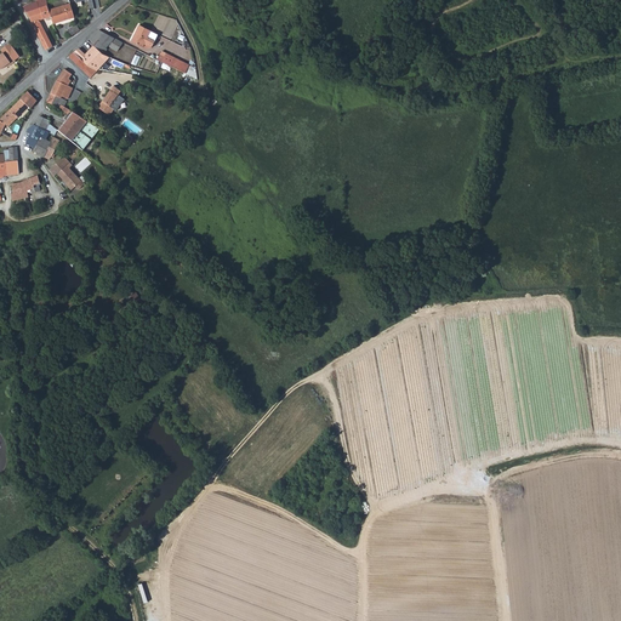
[(18,0),(26,12),(32,10),(32,9),(27,0),(18,0)]
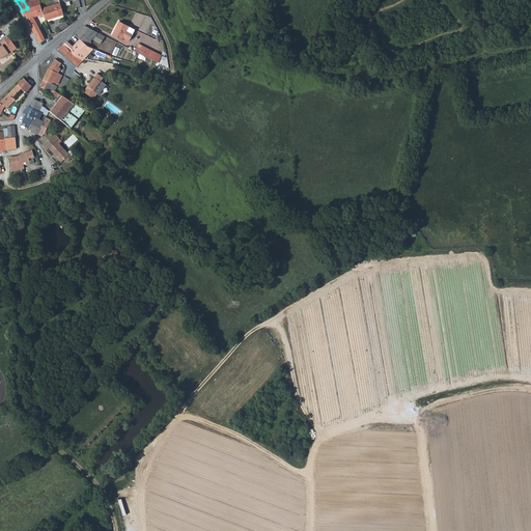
[(30,7),(30,6),(27,7),(27,8),(22,10),(39,42),(45,38),(33,17),(44,12),(42,7),(38,0),(34,0),(34,2),(32,3),(33,6),(30,7)]
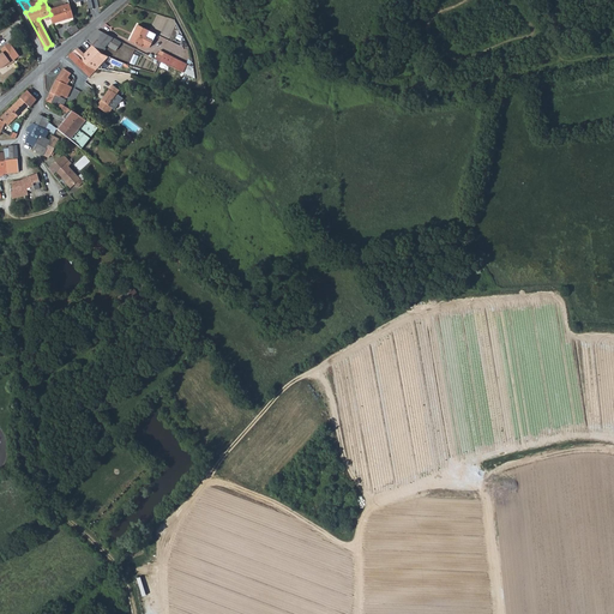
[(73,16),(68,1),(48,8),(50,14),(53,22),(73,16)]
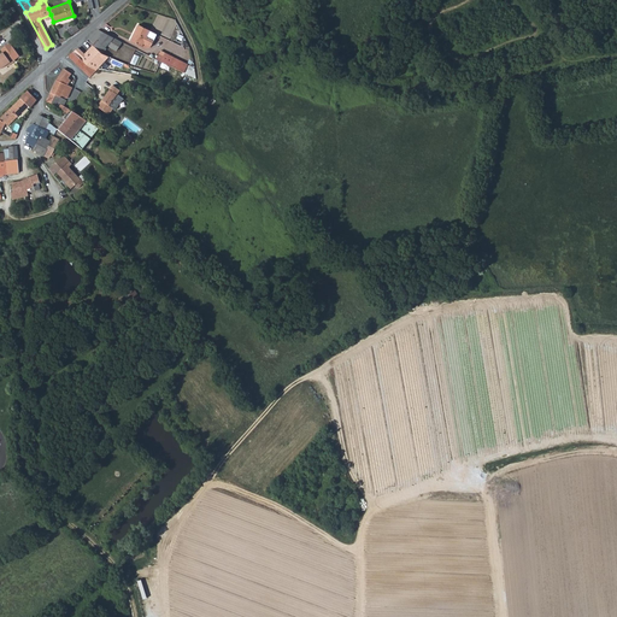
[(70,35),(78,29),(76,23),(68,28),(70,35)]
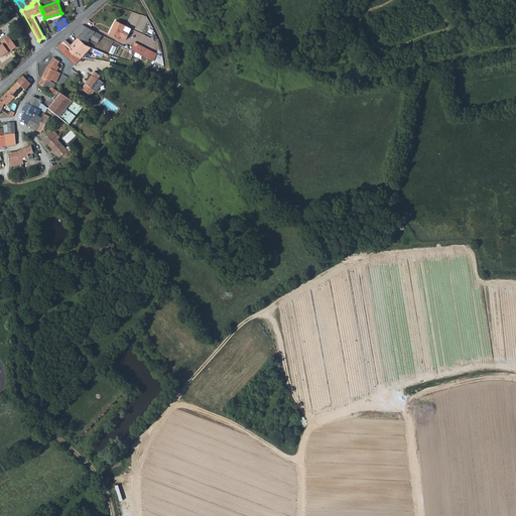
[(128,38),(133,28),(118,20),(111,34),(119,38),(121,34),(128,38)]
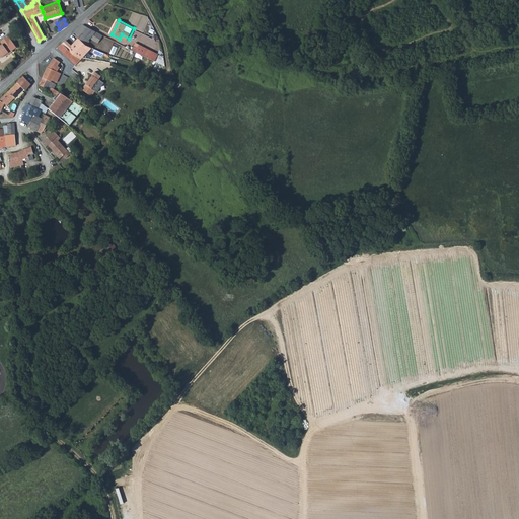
[(84,24),(74,33),(78,38),(88,26),(86,25),(84,24)]
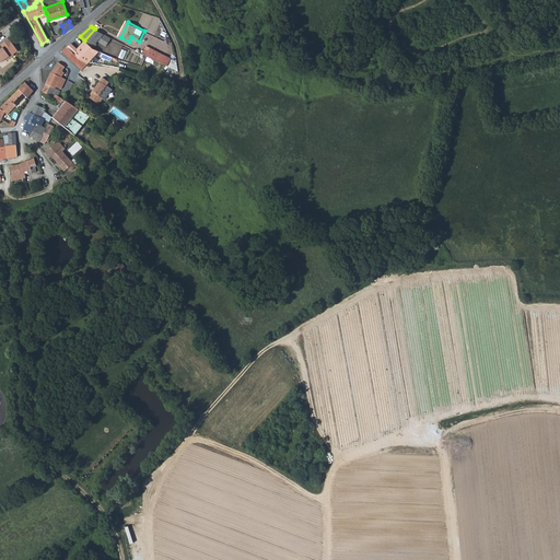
[(95,28),(84,41),(92,47),(96,43),(104,46),(105,45),(108,42),(112,43),(115,39),(103,34),(95,28)]
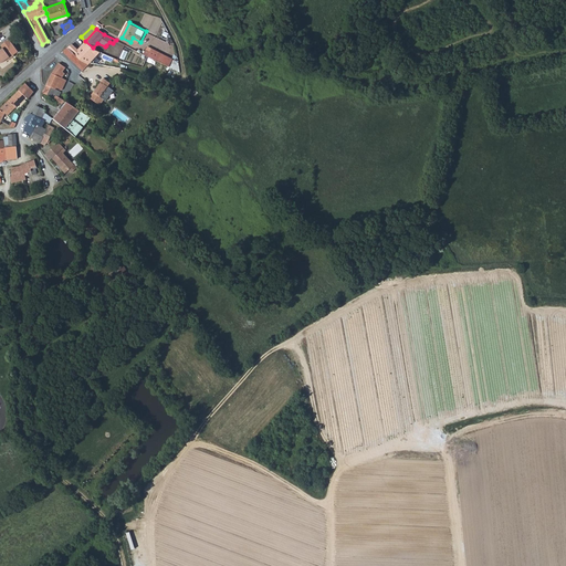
[(81,46),(85,41),(81,37),(79,35),(74,40),(81,46)]
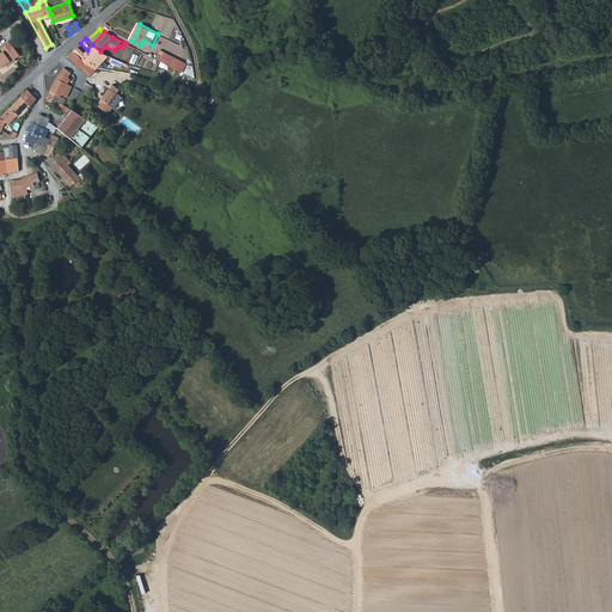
[(73,51),(87,66),(91,62),(101,51),(92,44),(87,50),(80,43),(77,41),(69,48),(73,51)]
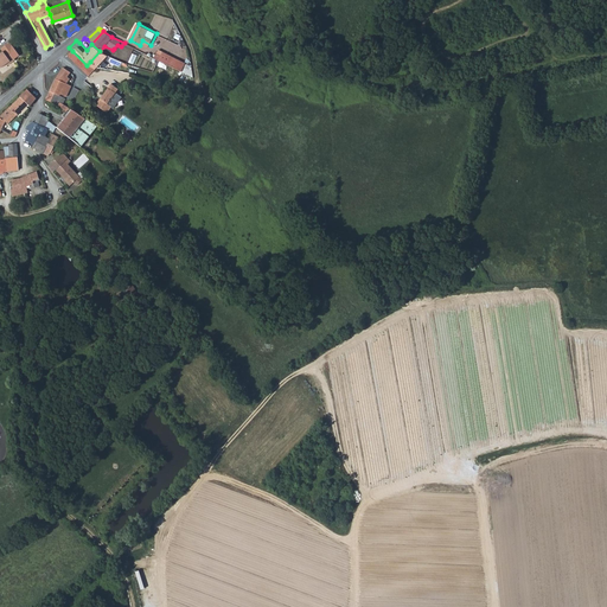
[(19,55),(10,42),(1,48),(2,51),(0,52),(0,64),(1,66),(10,61),(11,62),(16,59),(14,58),(19,55)]
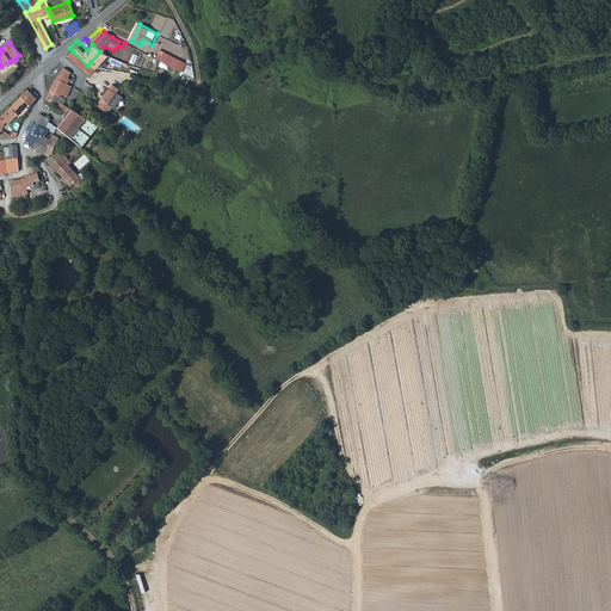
[(192,76),(197,68),(160,50),(156,59),(192,76)]
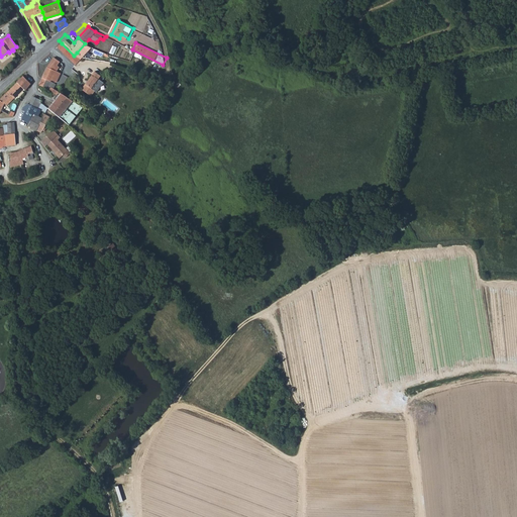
[(58,47),(65,54),(72,62),(76,58),(74,56),(62,43),(58,47)]
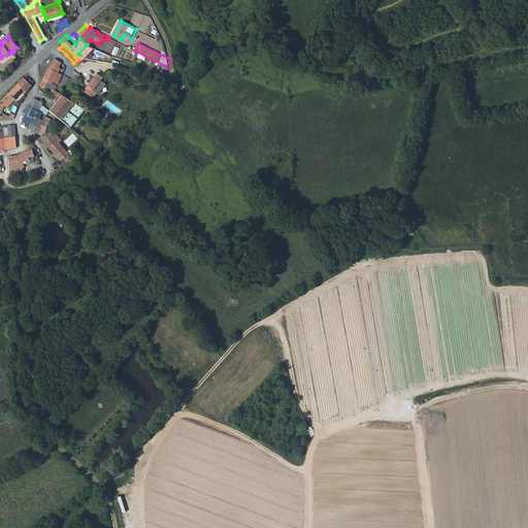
[(59,67),(61,63),(56,59),(50,67),(40,86),(51,91),(52,90),(53,91),(54,90),(55,90),(56,90),(57,86),(53,84),(53,83),(59,84),(63,74),(60,72),(57,70),(59,67)]
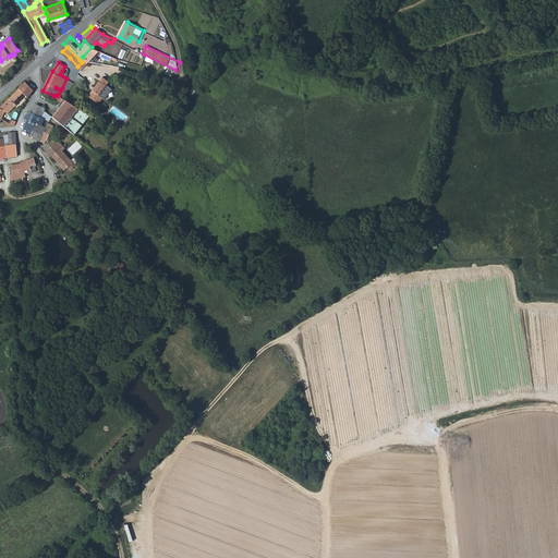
[(33,75),(25,82),(34,91),(39,82),(33,75)]
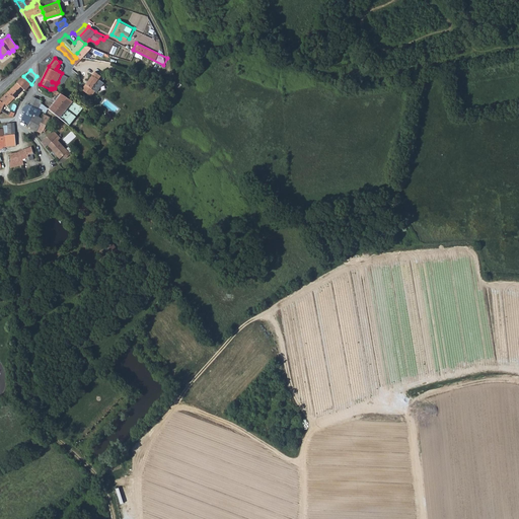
[(98,78),(92,74),(82,89),(91,95),(95,90),(96,91),(103,81),(98,78)]
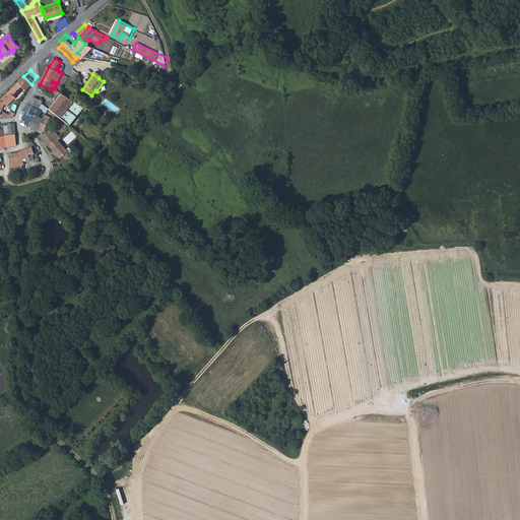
[(16,83),(8,91),(15,99),(24,89),(25,90),(31,84),(23,76),(16,82),(16,83)]
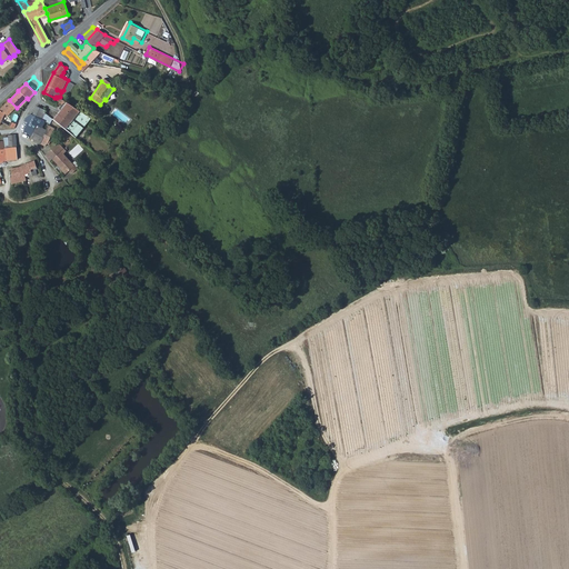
[(11,112),(17,108),(9,100),(7,102),(3,105),(9,110),(11,112)]
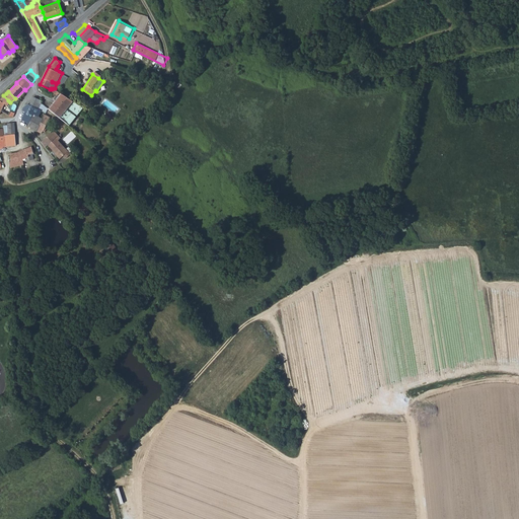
[(69,125),(84,107),(63,94),(49,108),(69,125)]
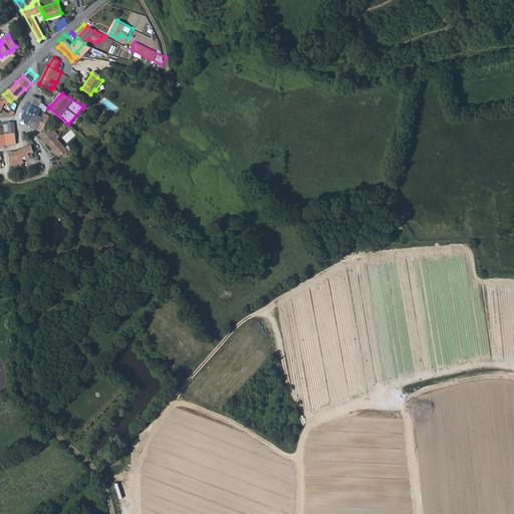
[(3,94),(0,97),(0,98),(5,103),(8,99),(3,94)]
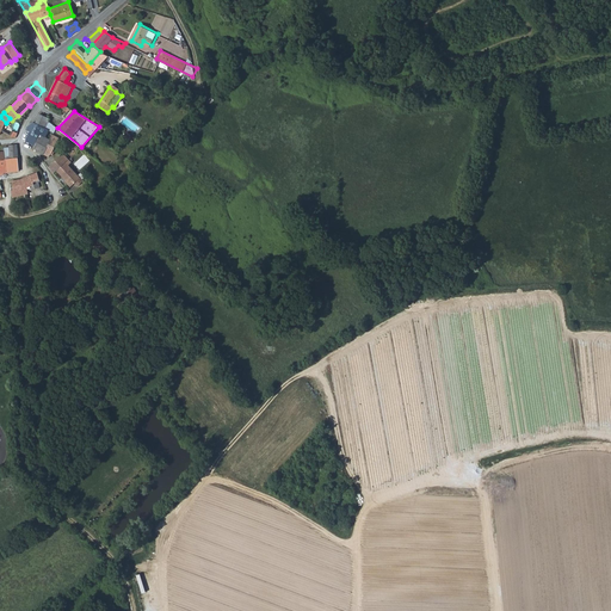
[(39,113),(35,123),(45,128),(48,122),(50,118),(39,113)]
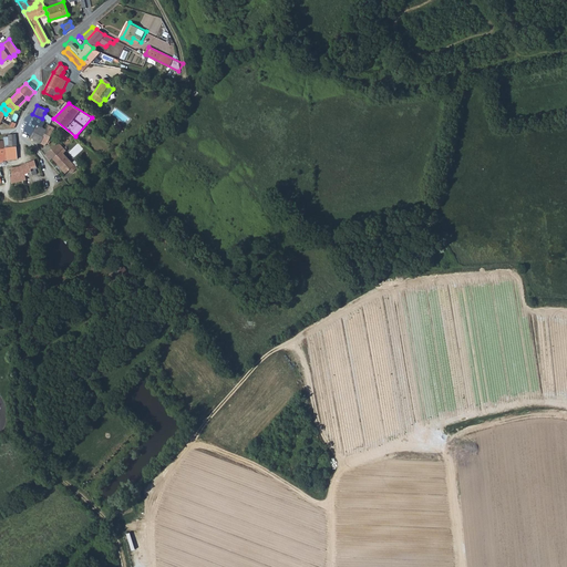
[(50,123),(42,119),(32,114),(28,112),(26,121),(28,122),(37,126),(42,129),(47,131),(43,138),(49,142),(52,135),(55,129),(50,125),(50,123)]
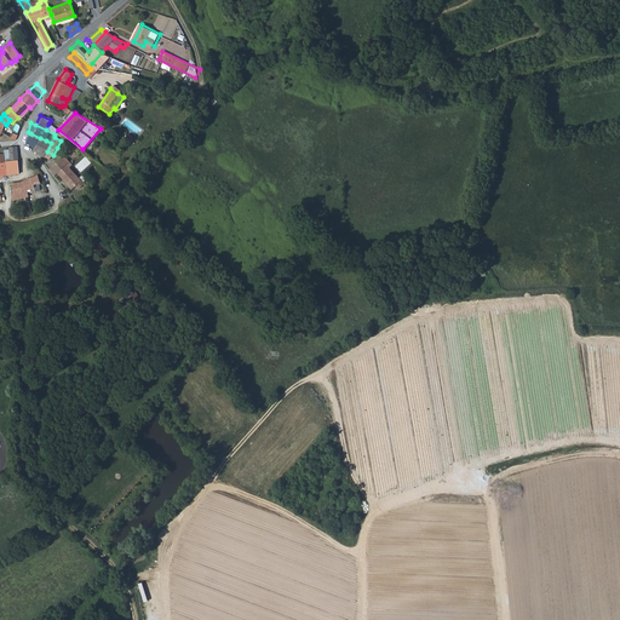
[(51,143),(46,141),(40,138),(30,133),(27,142),(28,144),(35,148),(39,141),(40,142),(36,148),(35,151),(45,155),(47,151),(51,143)]
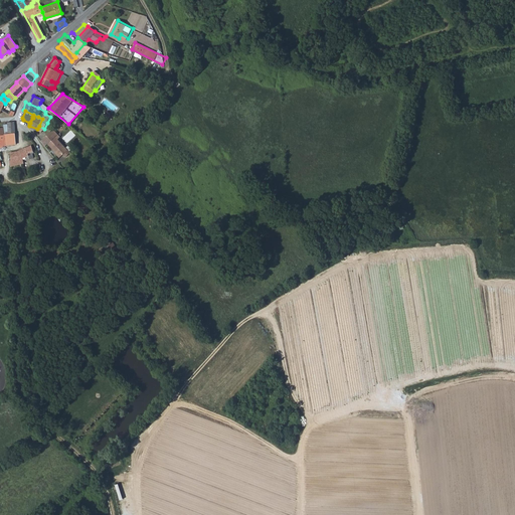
[(4,124),(5,134),(15,133),(14,121),(8,122),(8,124),(4,124)]
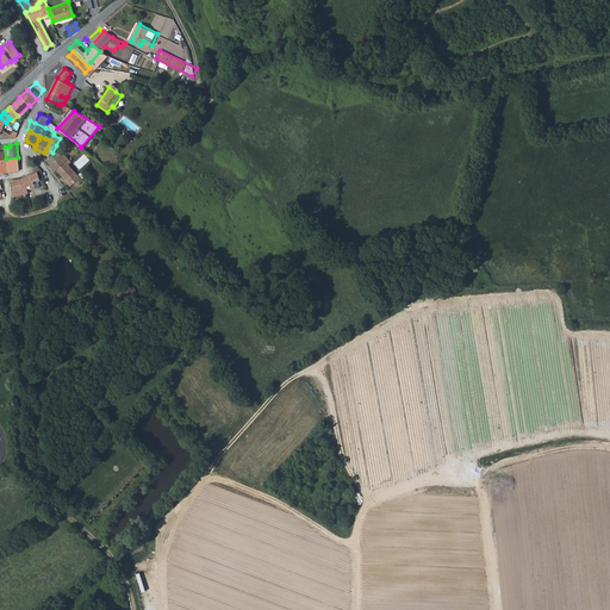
[(63,153),(50,166),(55,172),(58,168),(69,180),(68,180),(73,185),(76,181),(80,184),(85,179),(70,163),(72,161),(63,153)]
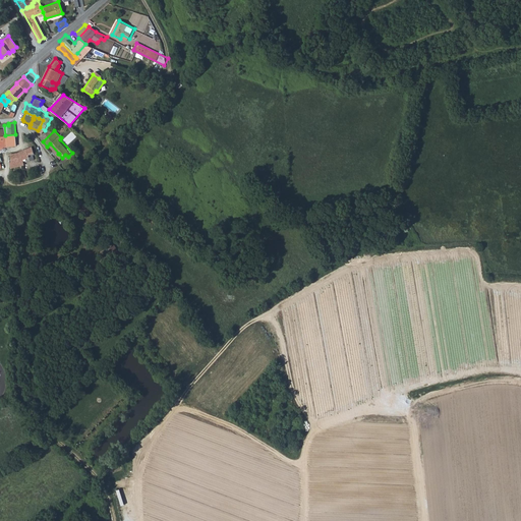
[(5,136),(5,145),(4,145),(5,148),(16,147),(15,134),(5,135),(5,136)]
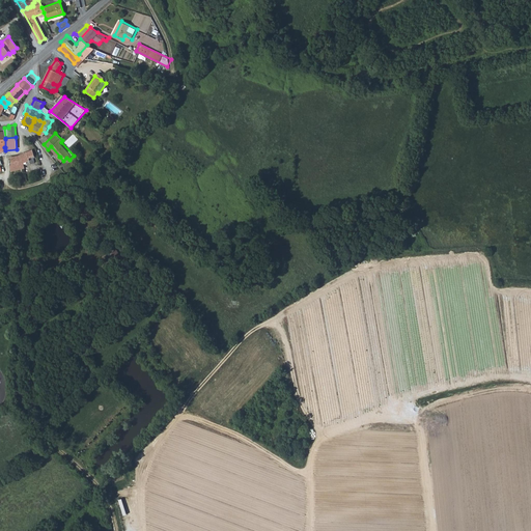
[(12,165),(10,165),(11,171),(25,168),(24,163),(25,163),(26,166),(35,163),(33,157),(35,157),(32,150),(18,156),(10,158),(12,165)]
